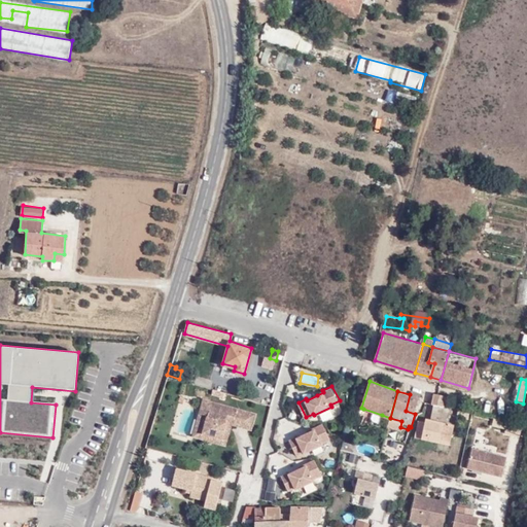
[(421,394),(411,391),(410,394),(406,411),(415,414),(420,398),(421,394)]
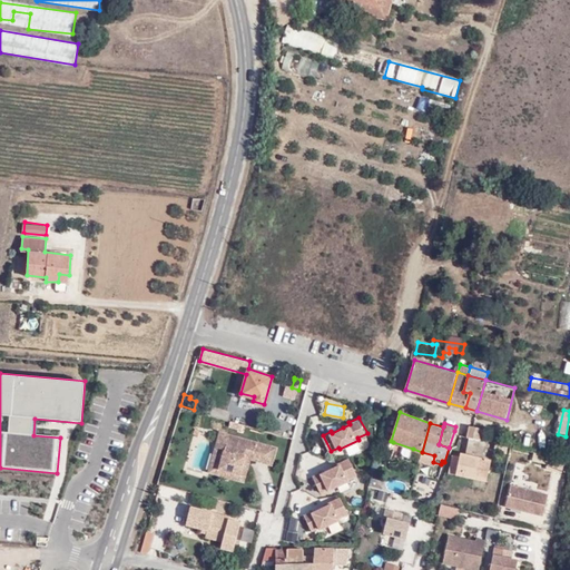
[(469,424),(465,435),(480,438),(483,429),(469,424)]
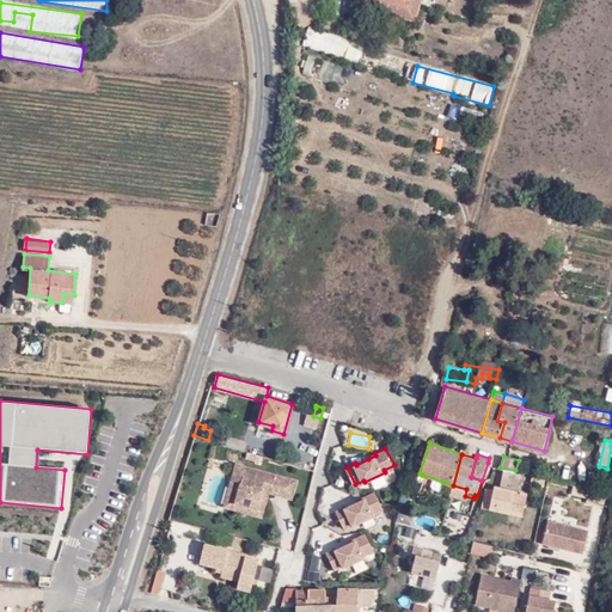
[(244,487),(239,485),(245,465),(239,464),(228,506),(267,515),(271,495),(267,494),(263,508),(239,502),(244,487)]
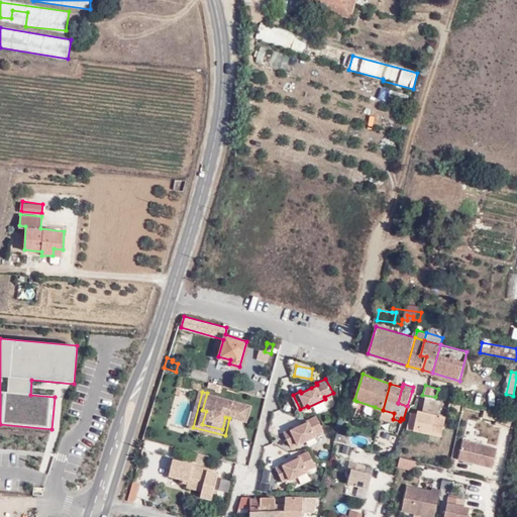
[(247,419),(251,405),(207,393),(202,410),(206,411),(202,424),(222,429),(225,417),(224,416),(223,416),(224,412),(230,413),(230,414),(230,415),(247,419)]
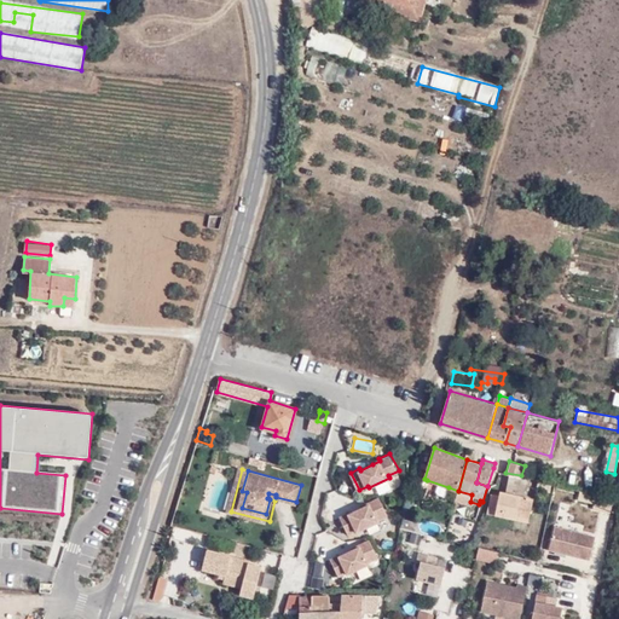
[(445,498),(449,487),(427,480),(422,490),(445,498)]
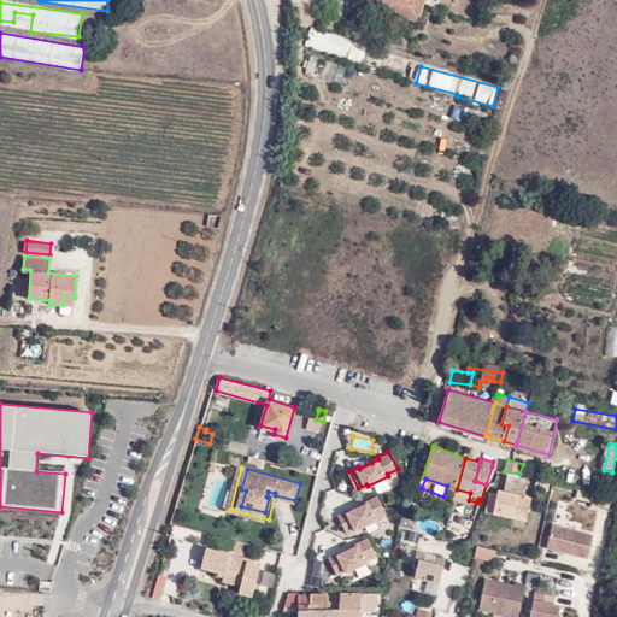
[(498,494),(489,493),(485,511),(513,518),(526,522),(532,499),(519,495),(499,491),(498,494)]
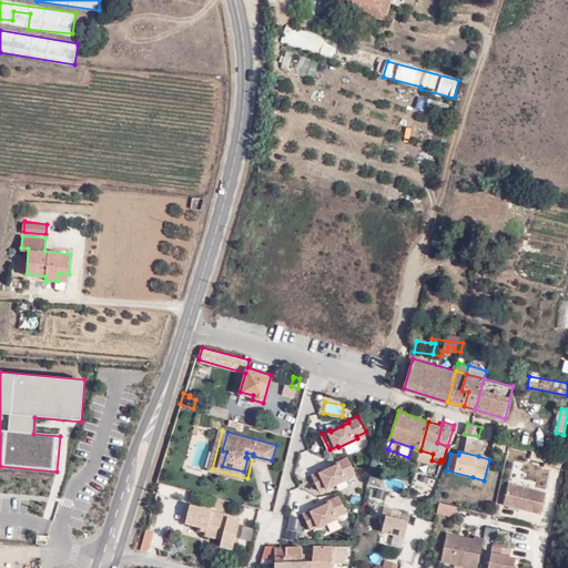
[(321,472),(321,469),(312,474),(320,489),(327,485),(328,487),(347,478),(346,476),(356,472),(348,455),(337,460),(338,463),(333,466),(321,472)]
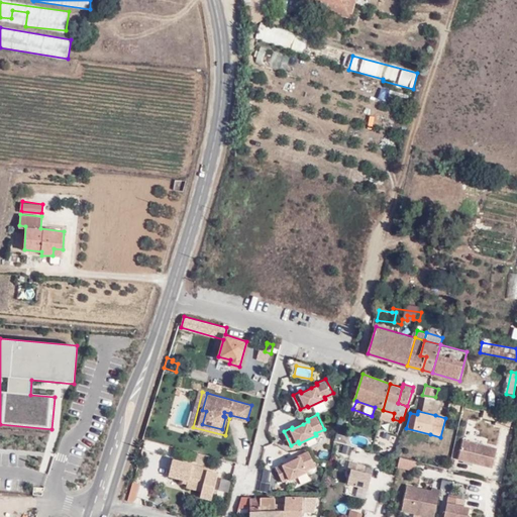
[(375,444),(388,446),(391,433),(379,430),(375,444)]
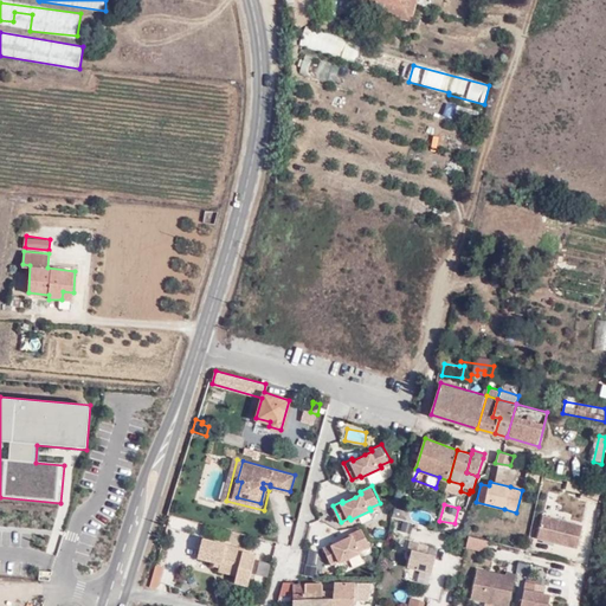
[(412,513),(412,522),(430,521),(429,511),(412,513)]
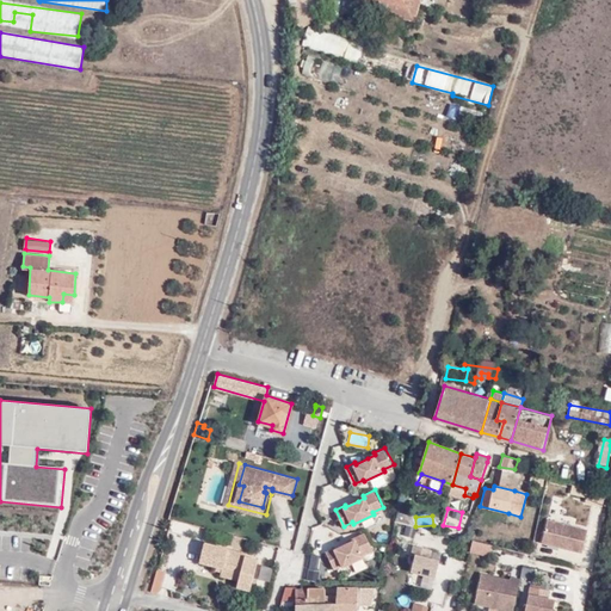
[(586,529),(547,519),(541,543),(581,553),(586,529)]
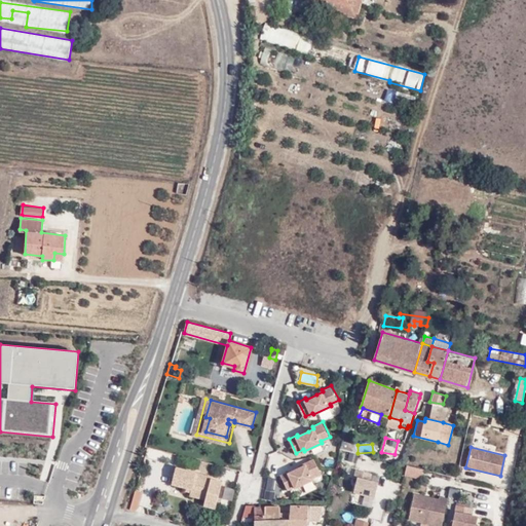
[(349,453),(347,461),(355,462),(358,454),(349,453)]
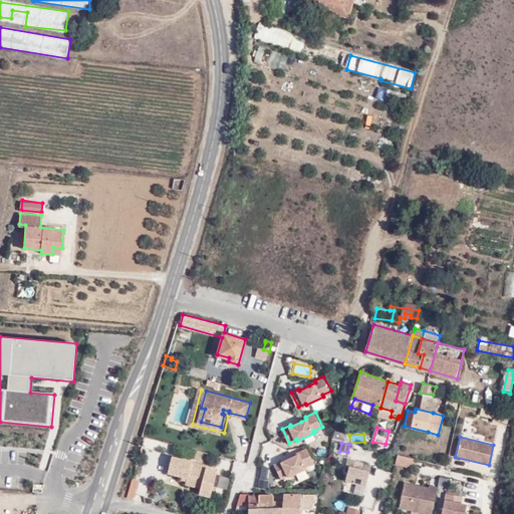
[(281,462),(281,461),(274,465),(280,478),(287,475),(288,477),(305,468),(304,467),(313,462),(306,448),(297,453),(298,454),(292,457),(281,462)]
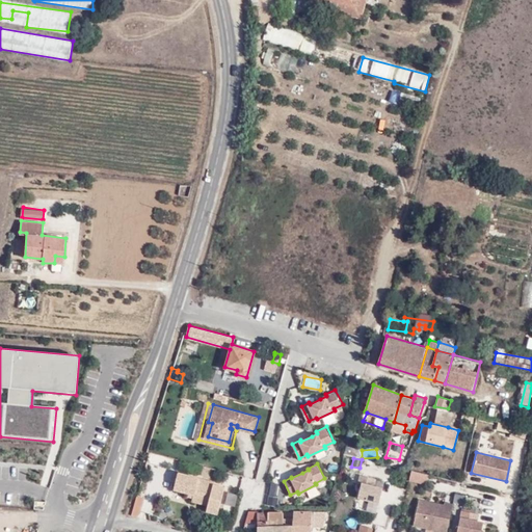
[(431,476),(410,471),(407,481),(429,486),(431,476)]
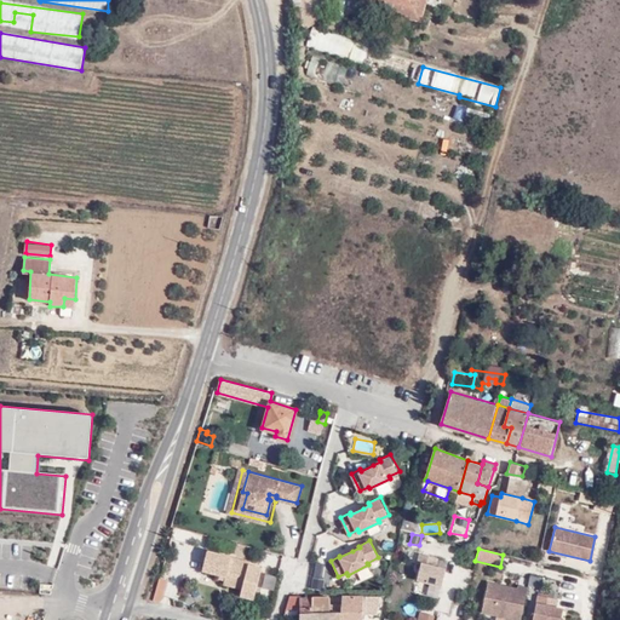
[(252,601),(256,585),(259,568),(248,566),(229,560),(207,555),(202,572),(218,575),(218,579),(224,580),(223,584),(242,589),(240,597),(252,601)]
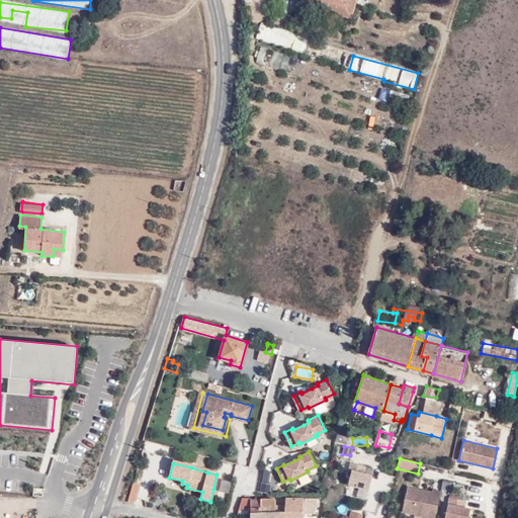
[(352,472),(349,486),(369,491),(372,478),(364,475),(366,467),(351,463),(349,471),(352,472)]
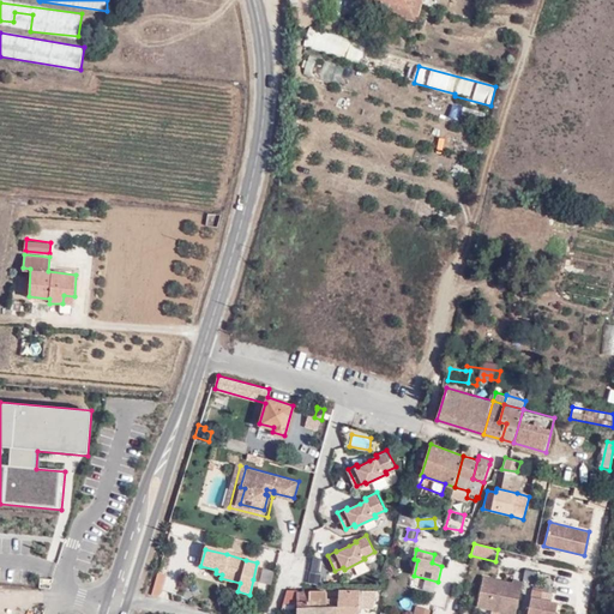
[(324,561),(313,558),(306,582),(317,584),(324,561)]
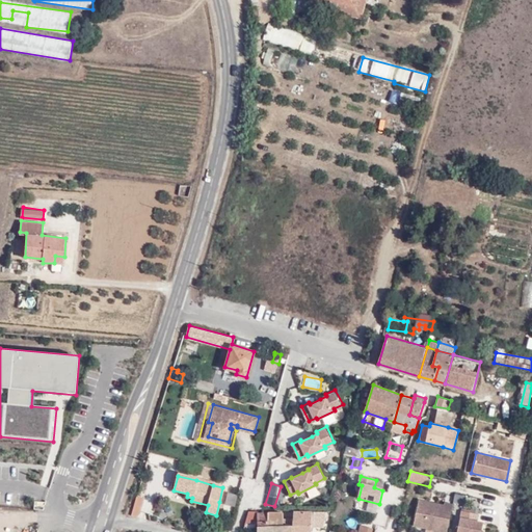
[(238,496),(227,493),(223,505),(235,507),(238,496)]
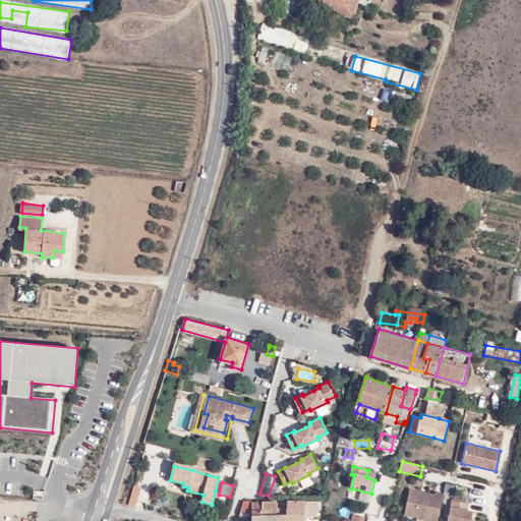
[(137,508),(142,487),(134,485),(129,506),(137,508)]
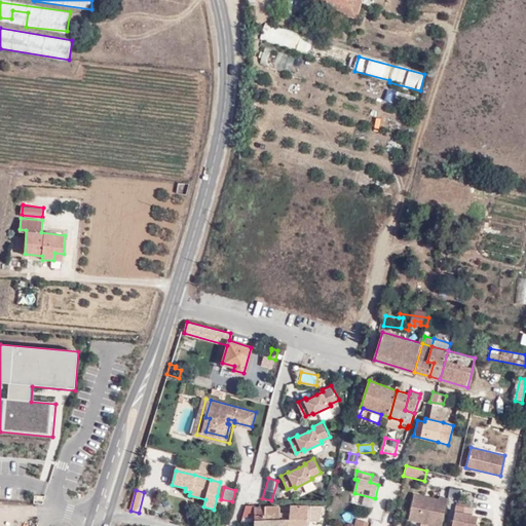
[(408,520),(421,522),(419,525),(430,525),(431,525),(438,525),(442,525),(448,500),(413,493),(408,520)]
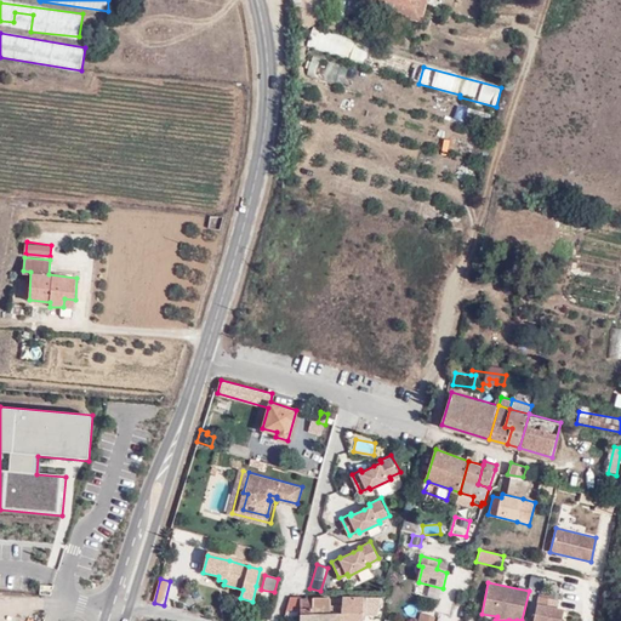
[(559,598),(539,594),(533,620),(560,620),(564,609),(557,608),(559,598)]
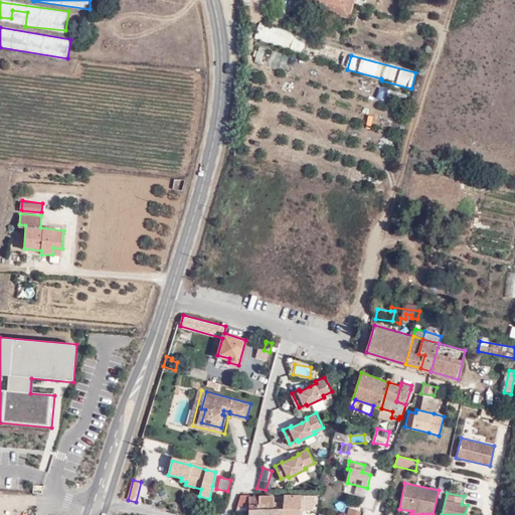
[(261,514),(261,494),(240,495),(237,508),(248,507),(248,514),(261,514)]
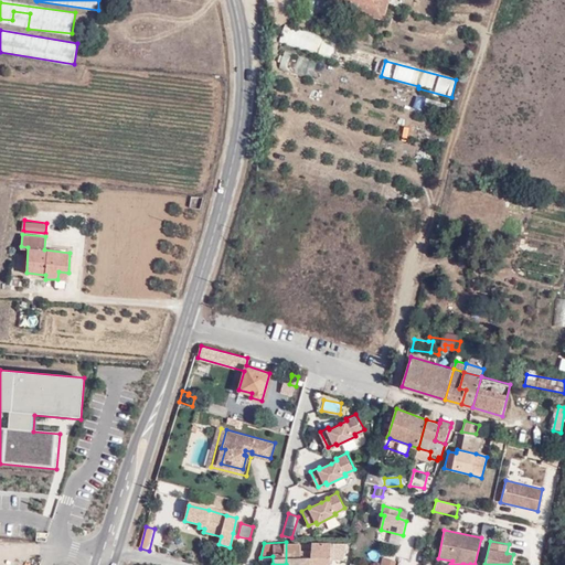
[(301,556),(301,542),(286,542),(286,564),(310,564),(311,556),(301,556)]
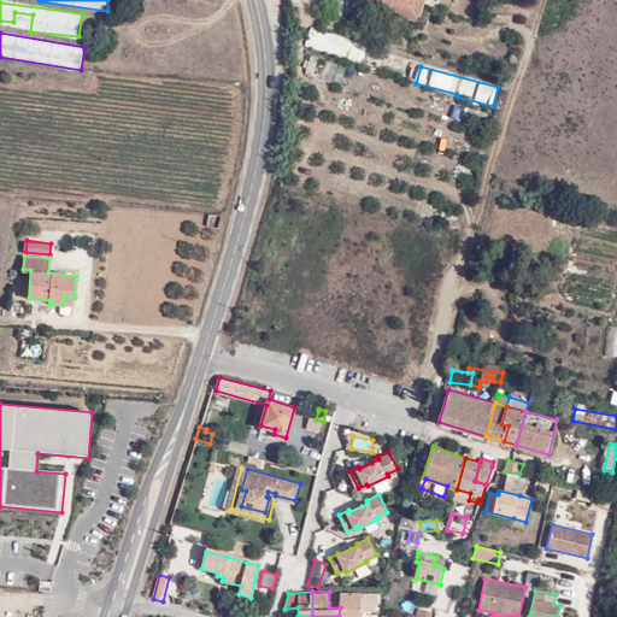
[(360,616),(360,610),(360,592),(340,592),(340,607),(339,616),(360,616)]
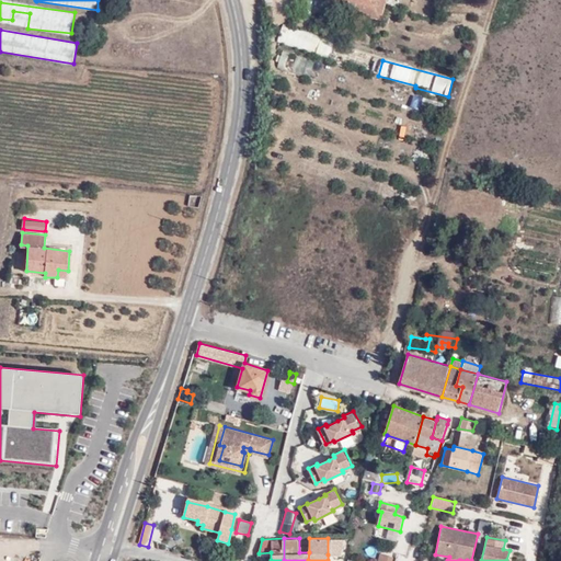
[(340,554),(342,538),(328,538),(328,554),(340,554)]
